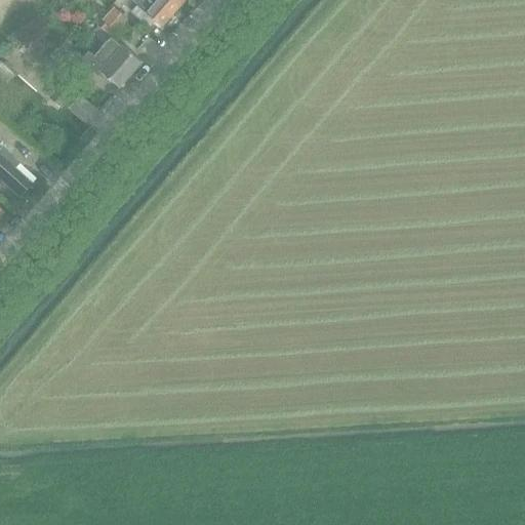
[(130,0),(148,13),(163,28),(183,5),(176,0),(130,0)]
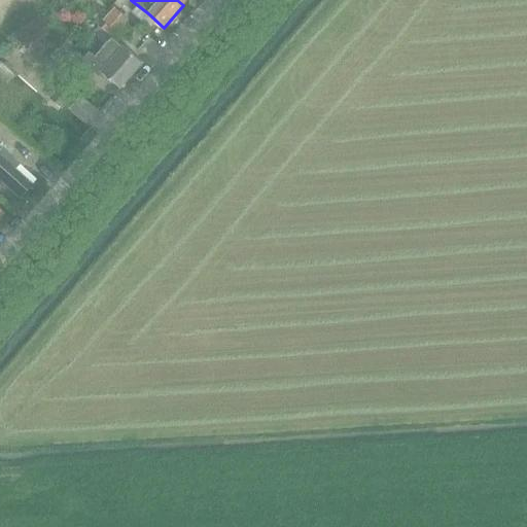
[(116,9),(105,23),(117,34),(130,22),(116,9)]
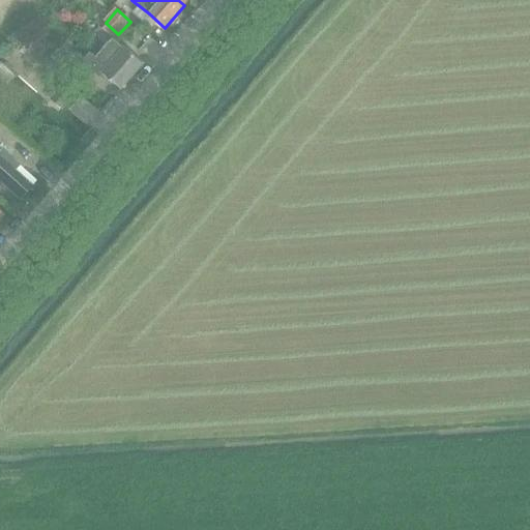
[(104,72),(102,74),(121,89),(143,64),(114,38),(92,62),(104,72)]
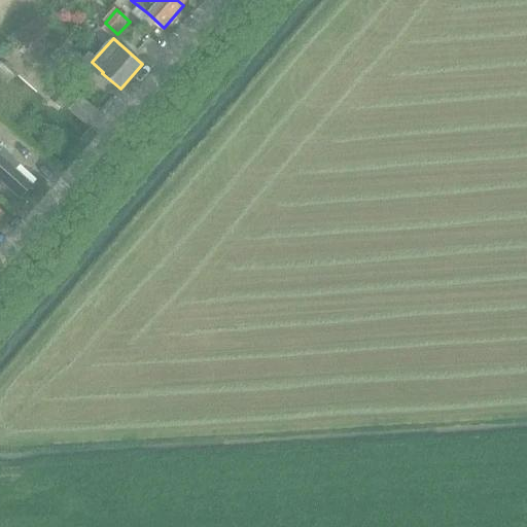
[(1,62),(0,63),(0,77),(8,84),(16,75),(1,62)]
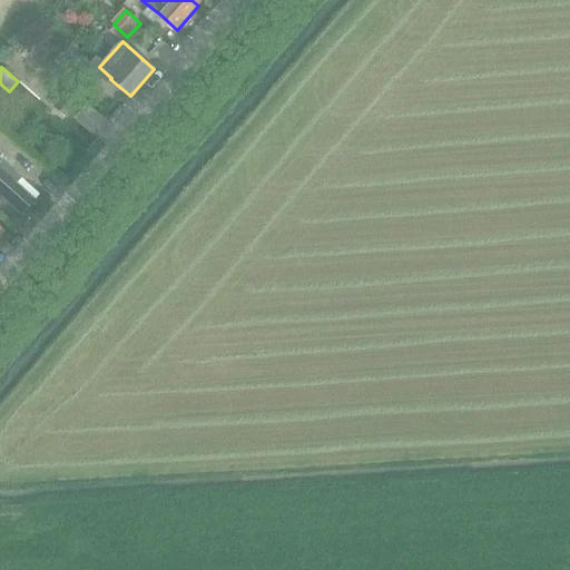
[(67,117),(82,99),(70,89),(55,107),(67,117)]
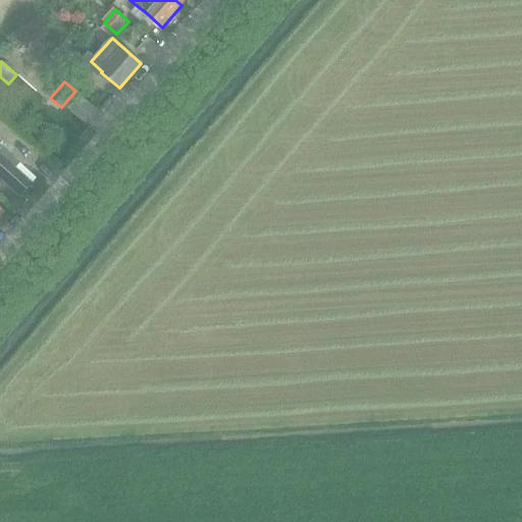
[(99,112),(84,98),(80,96),(68,108),(87,124),(99,112)]
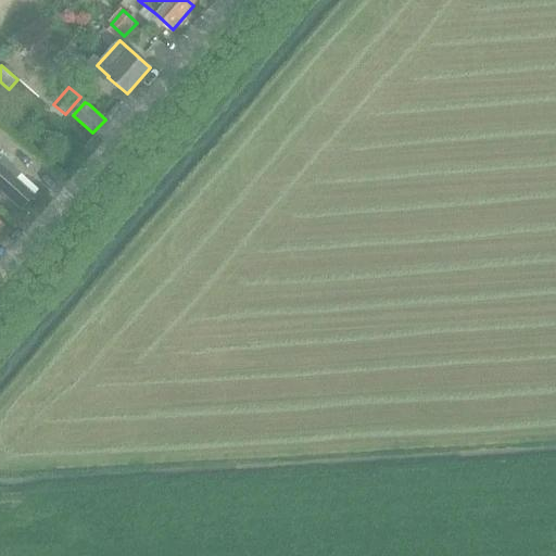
[(0,156),(0,191),(1,192),(2,191),(21,209),(33,196),(14,179),(20,174),(0,156)]
